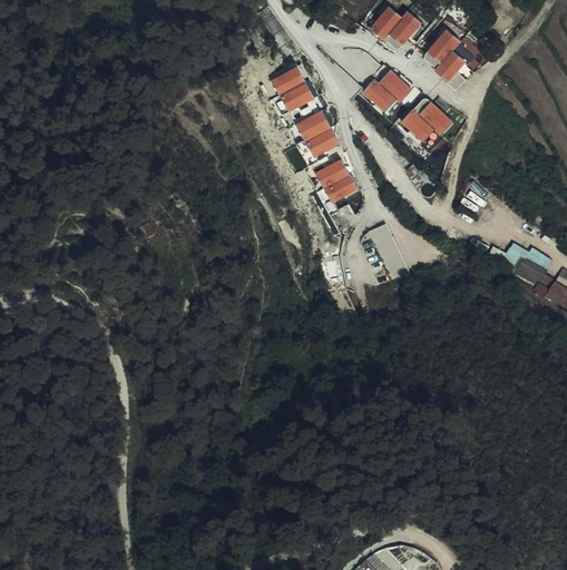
[(407,12),(401,19),(388,8),(372,27),(396,47),(398,47),(400,47),(420,25),(407,12)]
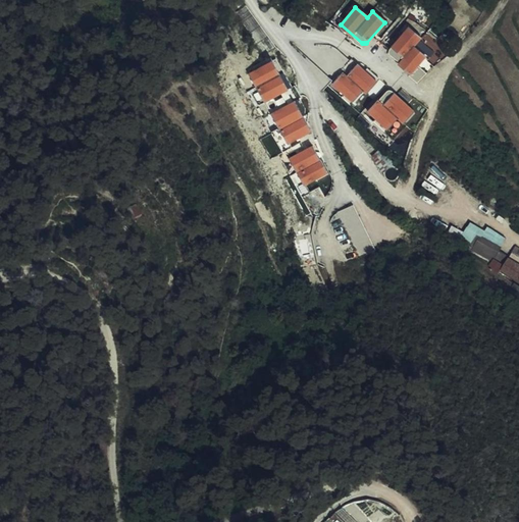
[(413,47),(420,39),(407,28),(390,49),(390,52),(391,53),(400,61),(399,62),(412,72),(425,57),(413,47)]
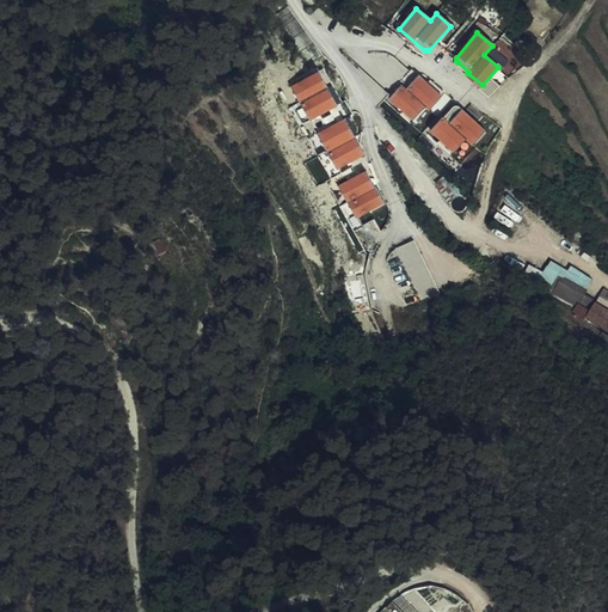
[(332,105),(314,72),(290,85),(309,120),(332,105)]
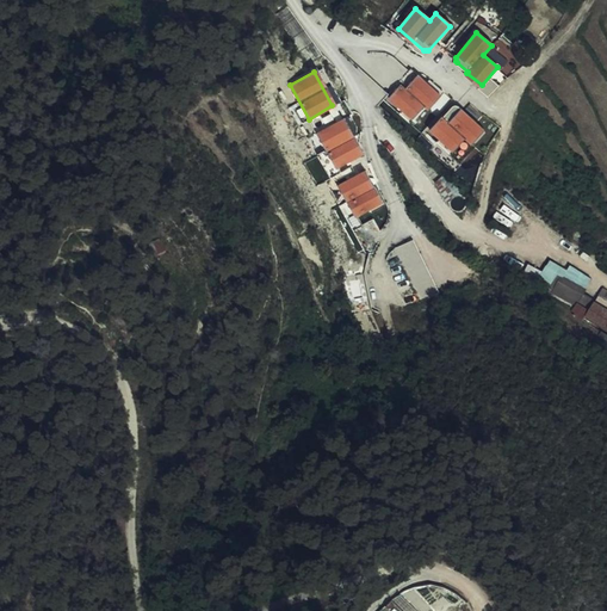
[(426,105),(439,91),(420,74),(408,87),(403,84),(390,97),(410,115),(422,102),(426,105)]
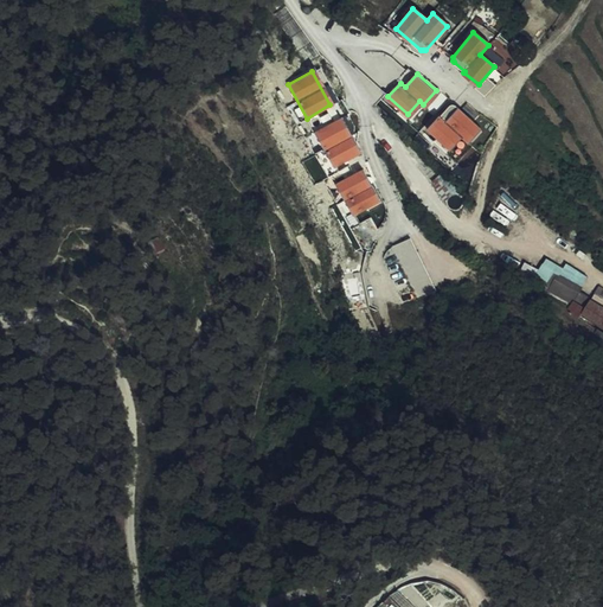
[(340,98),(329,104),(307,119),(333,167),(357,154),(347,136),(350,135),(340,117),(348,113),(340,98)]
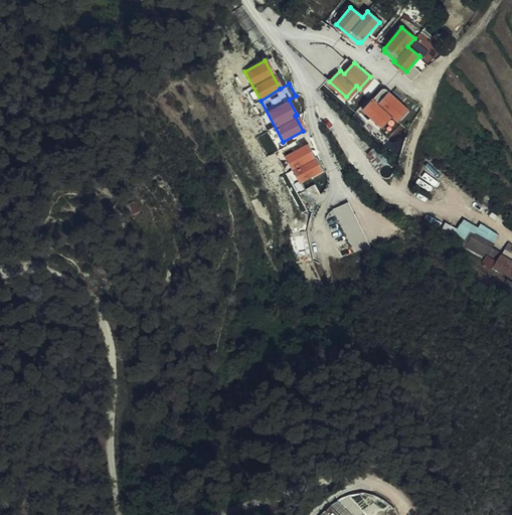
[(364,109),(380,124),(390,113),(398,120),(409,108),(386,88),(384,88),(382,89),(364,109)]
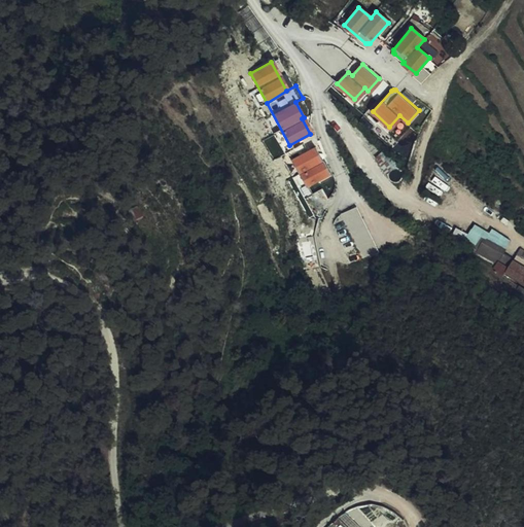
[(290,159),(306,186),(326,175),(311,148),(290,159)]
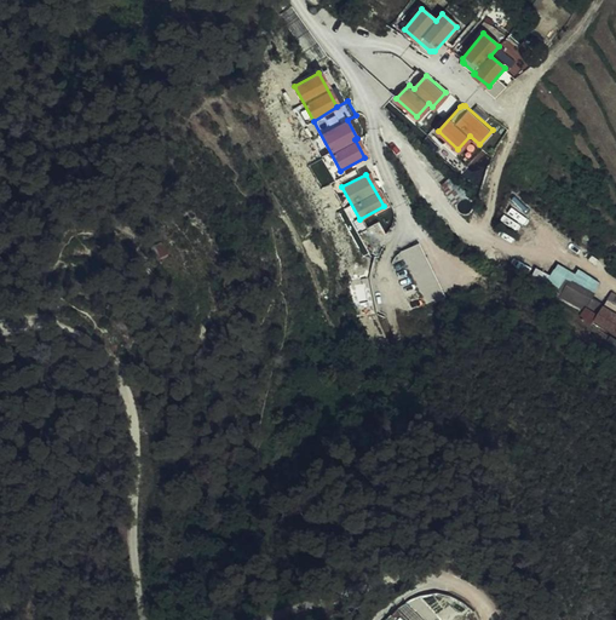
[(588,296),(564,282),(556,298),(580,311),(581,308),(591,313),(596,304),(586,299),(588,296)]
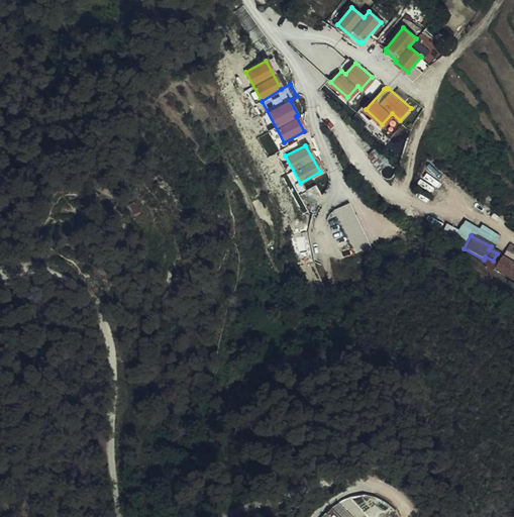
[(499,261),(513,269),(513,260),(503,253),(499,261)]
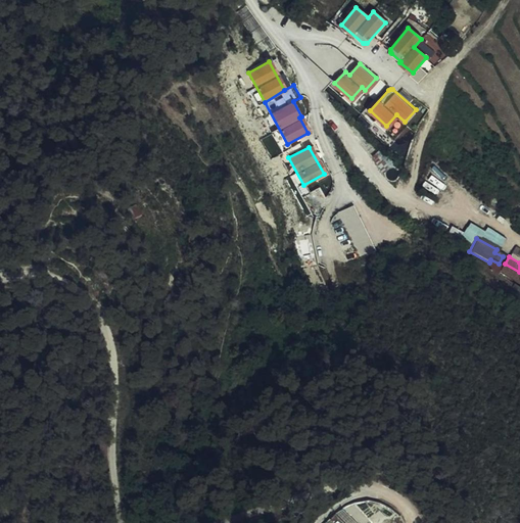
[(519,272),(505,264),(501,269),(489,263),(484,272),(486,274),(494,280),(498,275),(518,286),(516,289),(519,291),(519,290),(519,272)]
